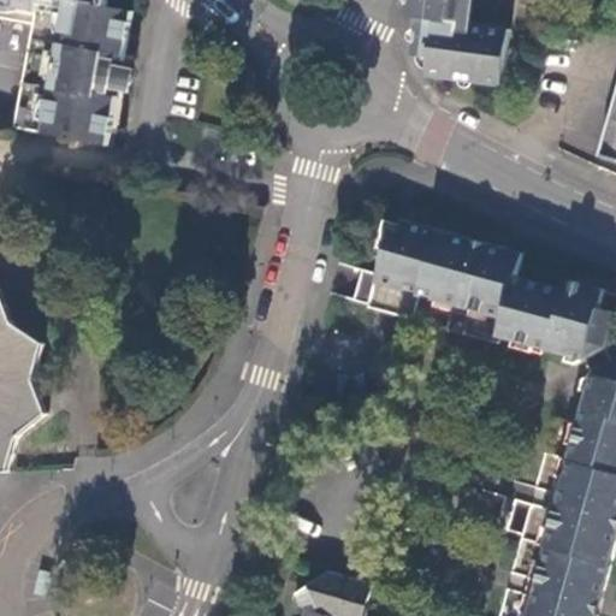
[(0,0),(0,10),(34,17),(11,131),(104,150),(112,106),(94,101),(101,59),(120,63),(120,60),(129,18),(105,11),(106,0),(0,0)]
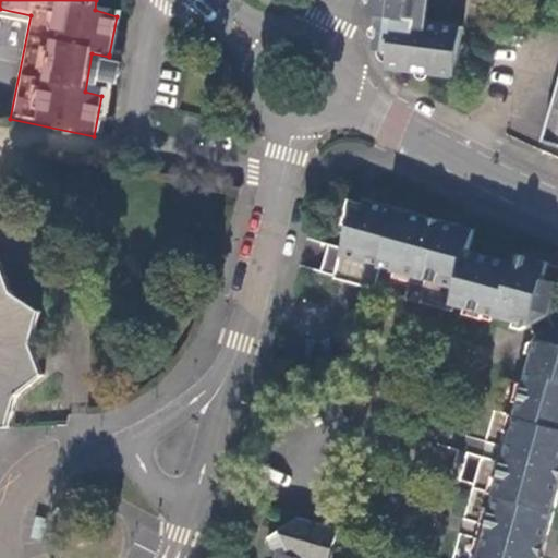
[(379,0),(367,0),(366,12),(378,14),(379,0)]
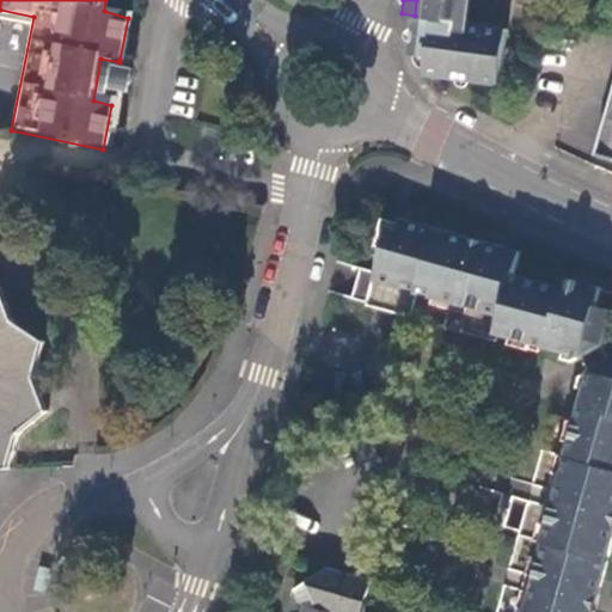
[(416,0),(415,16),(414,24),(410,54),(411,55),(427,56),(423,72),(424,77),(499,87),(507,28),(469,23),(472,0),(416,0)]
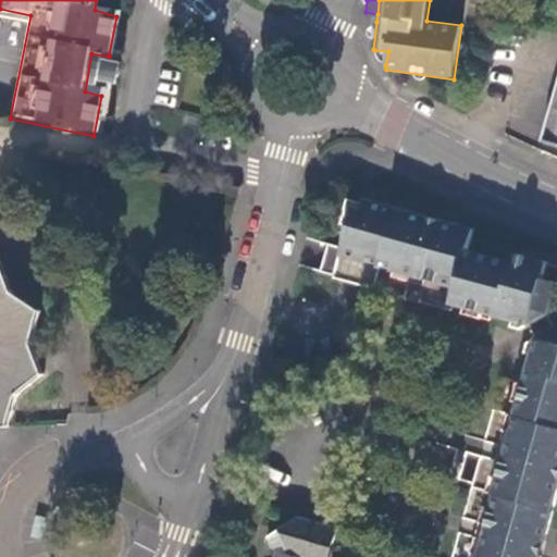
[(109,89),(114,60),(115,56),(109,54),(109,57),(91,53),(85,91),(101,96),(103,88),(109,89)]
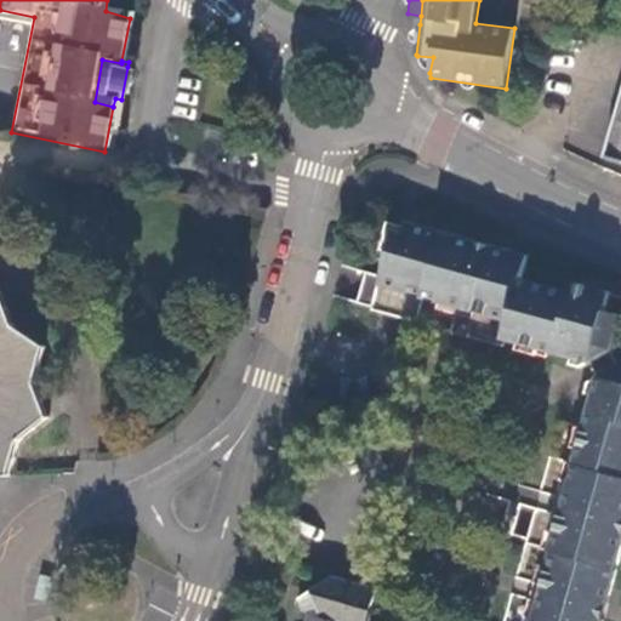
[(620,93),(603,158),(620,161),(620,93)]
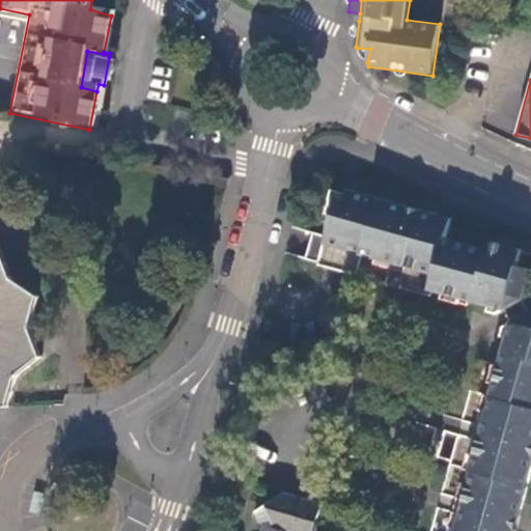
[(502,255),(487,251),(444,239),(450,218),(418,210),(417,215),(406,212),(407,206),(346,191),(343,199),(338,218),(330,215),(316,264),(428,297),(429,289),(503,311),(525,299),(530,276),(530,253),(504,246),(502,255)]
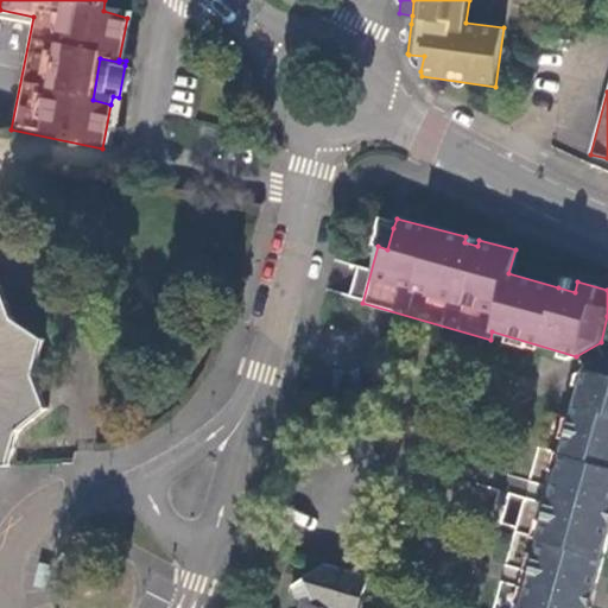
[(384,226),(378,246),(387,249),(393,228),(384,226)]
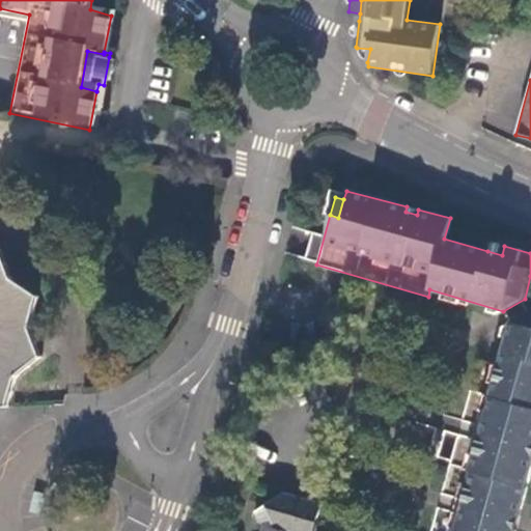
[(504,246),(490,243),(487,251),(502,255),(504,246)]
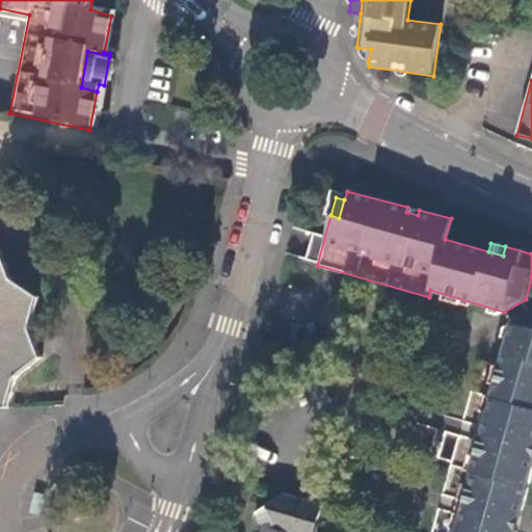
[(0,410),(6,411),(16,379),(41,358),(30,330),(37,298),(11,281),(0,251),(0,410)]
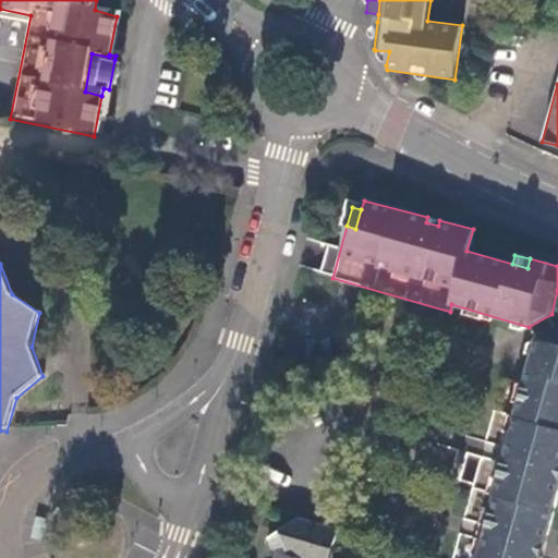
[(537,557),(534,557),(538,542),(544,543),(557,490),(557,481),(555,481),(557,469),(557,329),(537,341),(514,417),(494,412),(452,557),(537,557)]
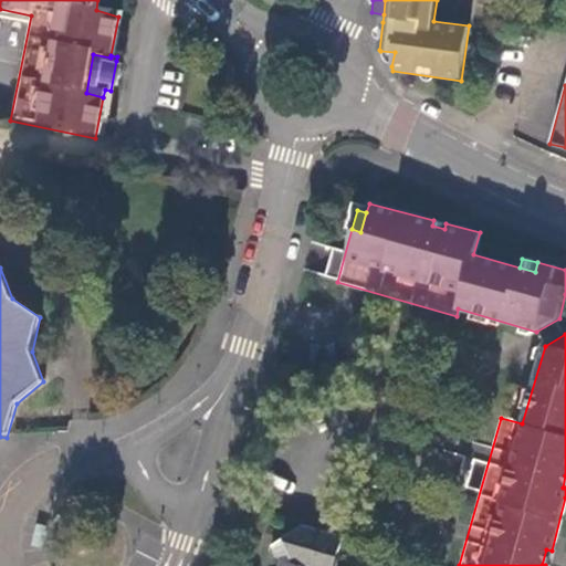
[(343,565),(350,542),(308,530),(290,542),(285,565),(280,564),(279,565),(343,565)]
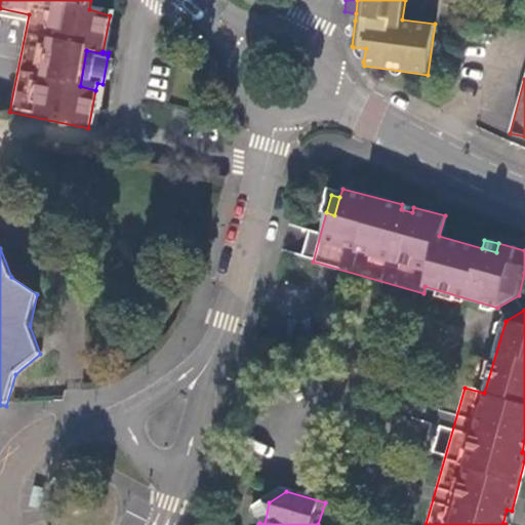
[(255,522),(259,523),(265,524),(269,502),(257,509),(255,522)]
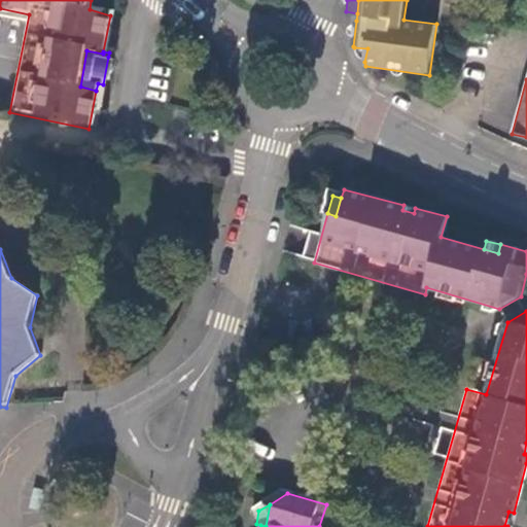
[(507,526),(508,526),(514,513),(508,512),(504,526),(507,526)]
